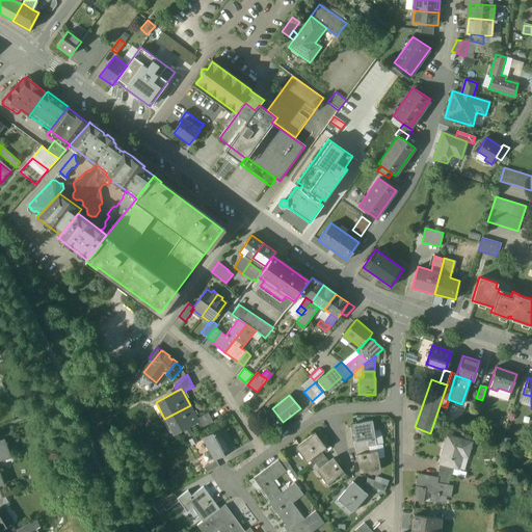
[(190,405),(164,419),(174,435),(196,423),(198,421),(197,419),(190,405)]
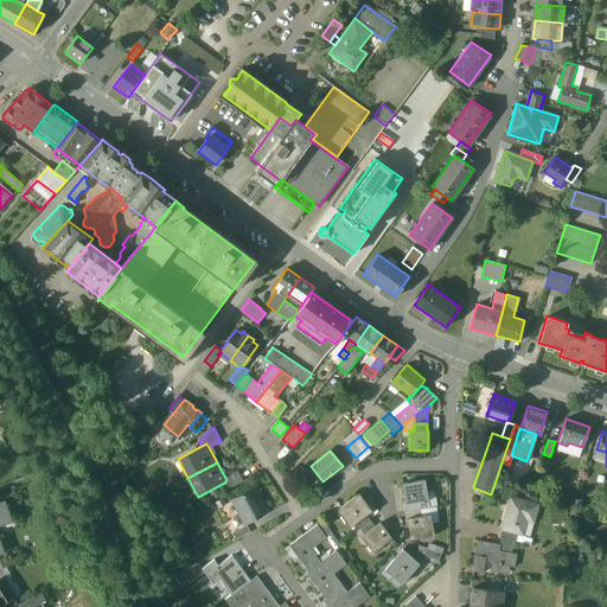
[(237,471),(225,478),(227,480),(224,483),(228,489),(242,480),(237,471)]
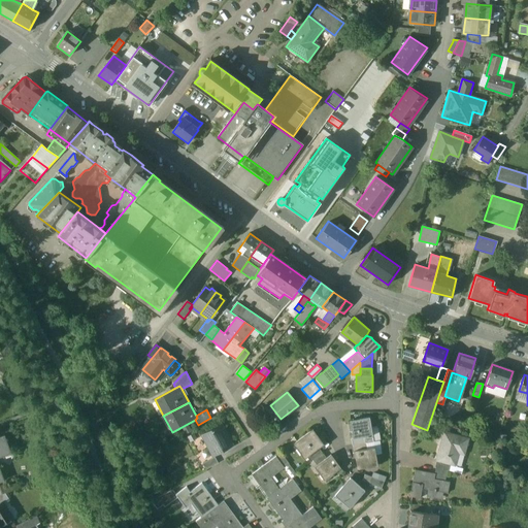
[(368,419),(350,422),(352,432),(351,432),(352,438),(352,439),(364,437),(371,436),(369,420),(368,420),(368,419)]
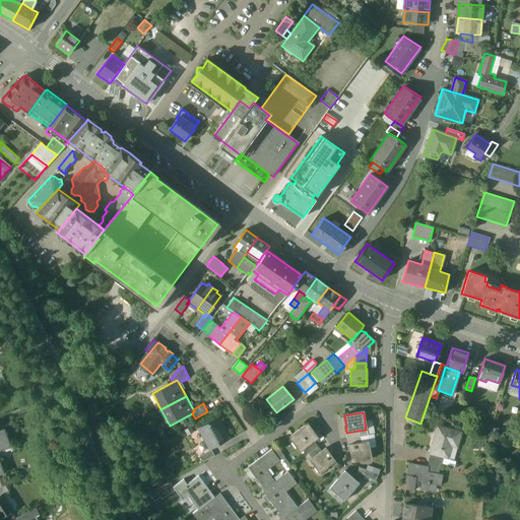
[(217,417),(199,428),(209,448),(228,438),(217,417)]
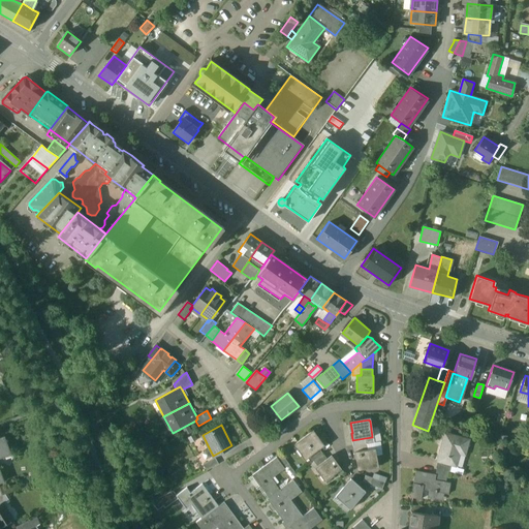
[(312,430),(296,442),(307,458),(318,448),(323,445),(322,444),(321,445),(317,439),(318,438),(312,430)]
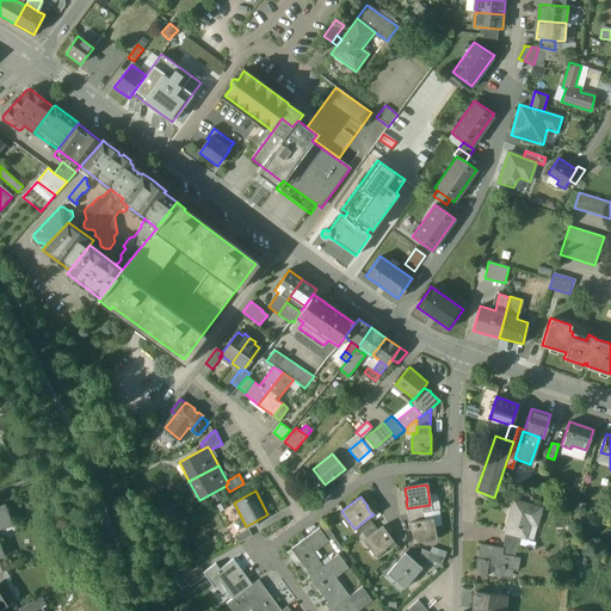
[(531,505),(513,500),(504,532),(506,532),(520,537),(525,538),(530,524),(536,525),(539,512),(530,510),(531,505)]
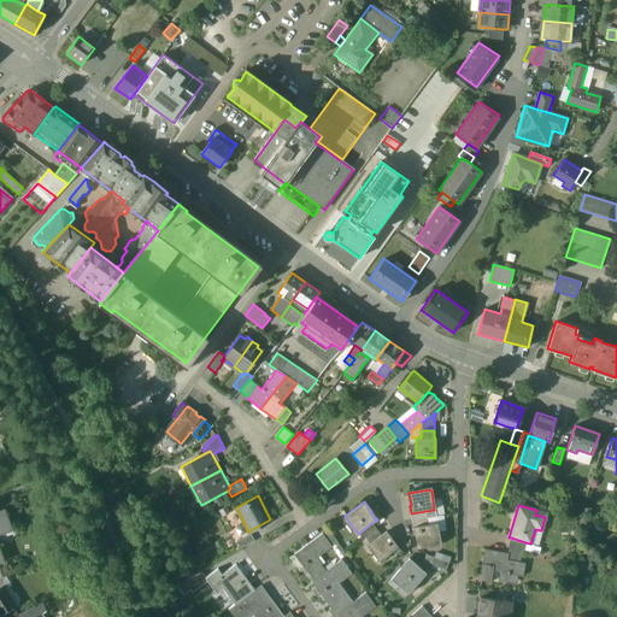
[(0,550),(0,534),(12,530),(5,510),(0,511),(0,563),(4,562),(0,550)]
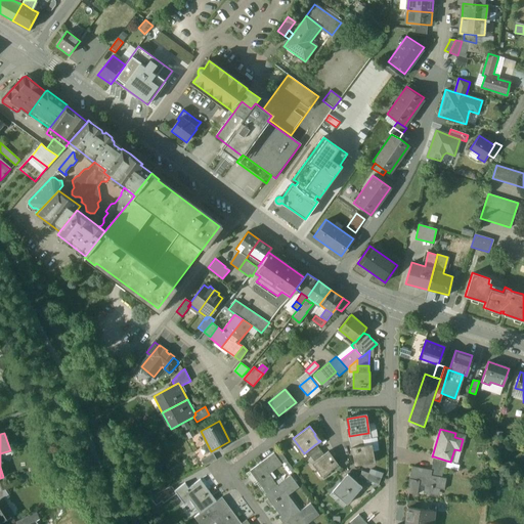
[(315,444),(304,453),(307,457),(309,456),(319,449),(315,444)]
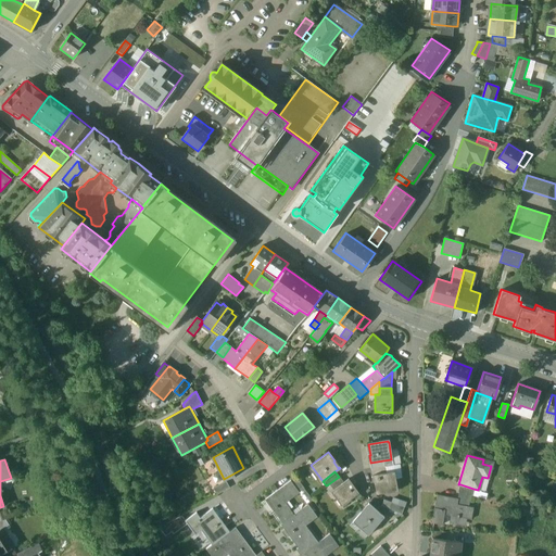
[(386,472),(373,475),(376,493),(396,490),(393,471),(386,472)]
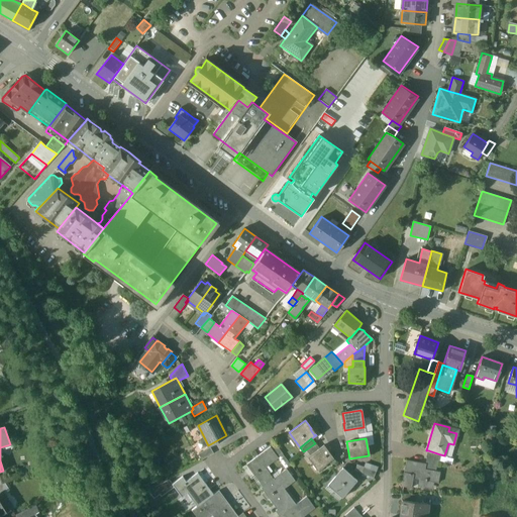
[(282,453),(275,443),(270,447),(277,457),(282,453)]
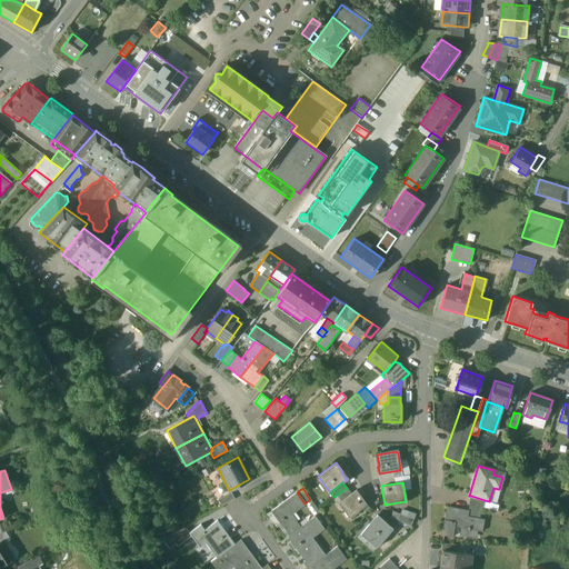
[(347,488),(336,496),(340,501),(351,493),(347,488)]
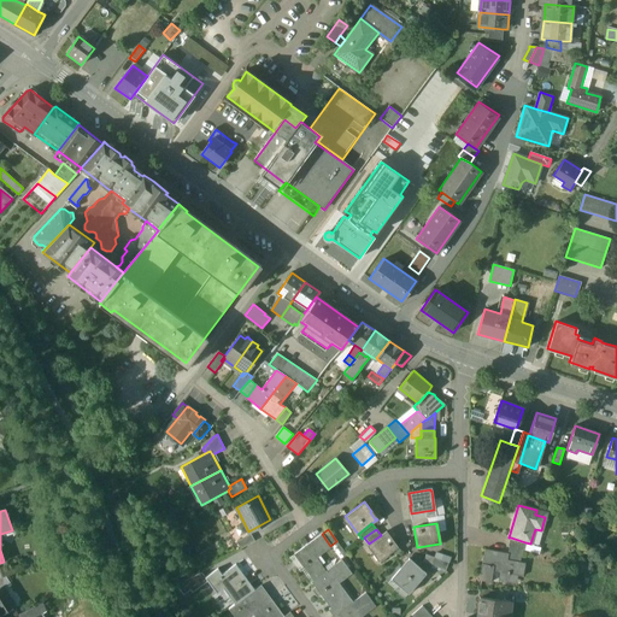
[(398,547),(386,532),(381,535),(369,544),(366,546),(378,560),(398,547)]
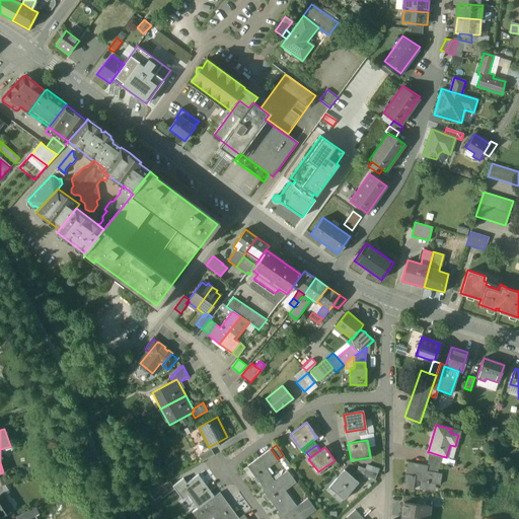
[(211,448),(199,455),(202,460),(214,454),(211,448)]
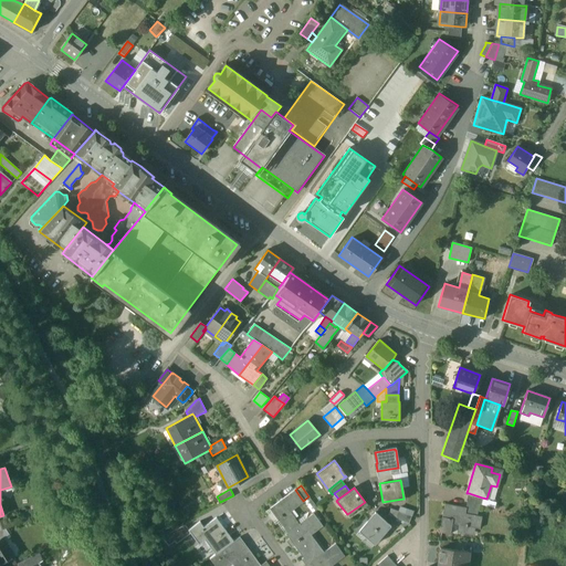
[(295,489),(269,509),(287,532),(299,524),(289,512),(304,501),(303,501),(295,490),(295,489)]
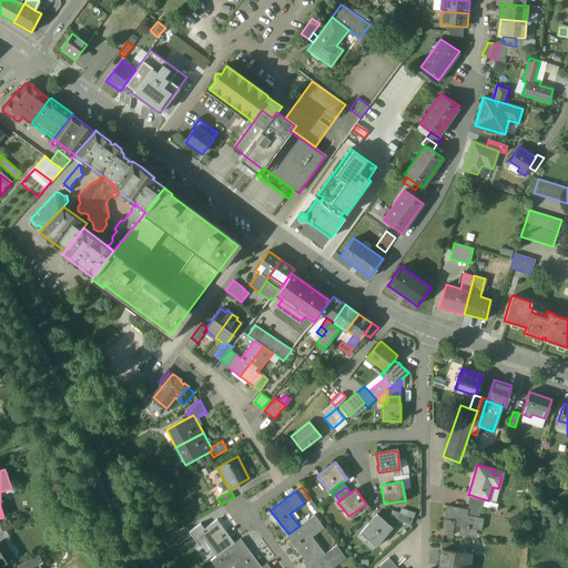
[(484,499),(470,495),(468,503),(480,506),(482,507),(484,499)]
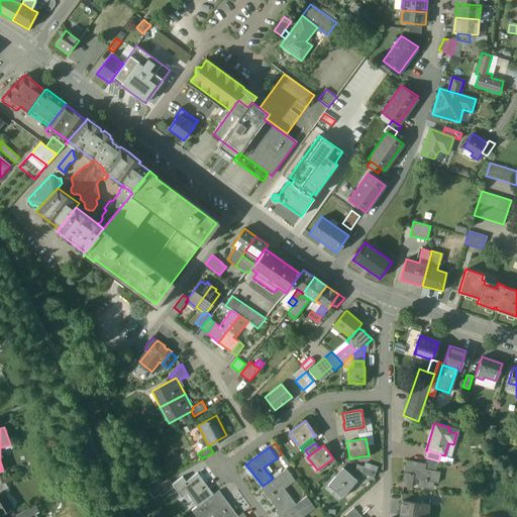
[(437,460),(426,457),(425,464),(424,470),(435,472),(437,460)]
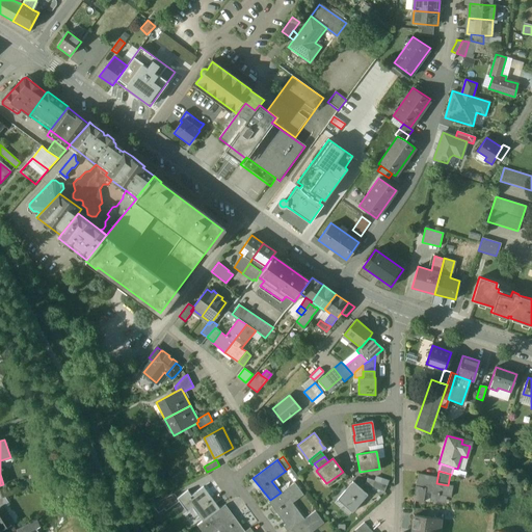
[(448,485),(436,483),(437,478),(418,474),(413,501),(423,503),(425,493),(436,495),(436,496),(439,497),(439,495),(450,497),(452,486),(448,485)]
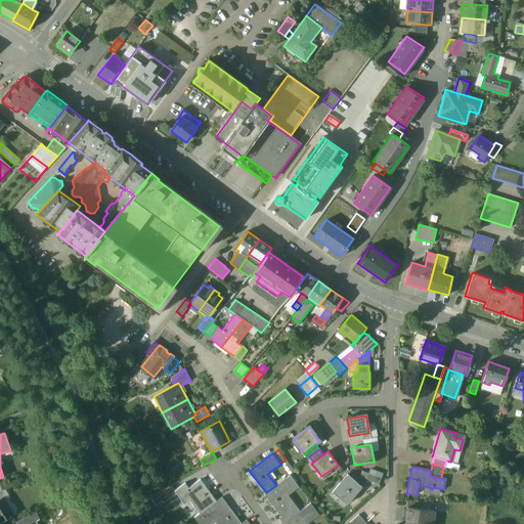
[(361,486),(347,474),(333,491),(346,504),(361,486)]
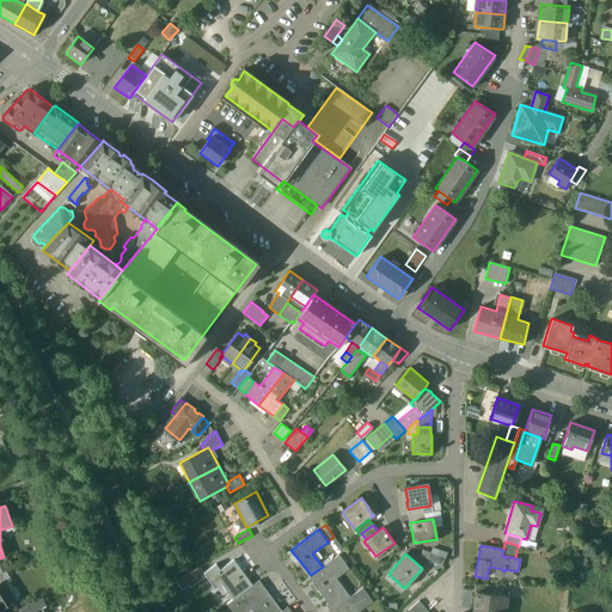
[(445,558),(432,554),(428,561),(442,565),(445,558)]
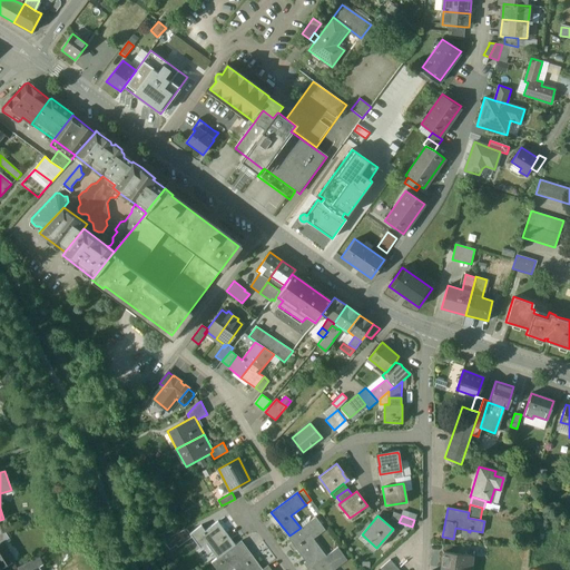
[(290,536),(287,538),(305,561),(313,556),(317,562),(326,556),(313,538),(324,530),(315,517),(301,528),(290,536)]
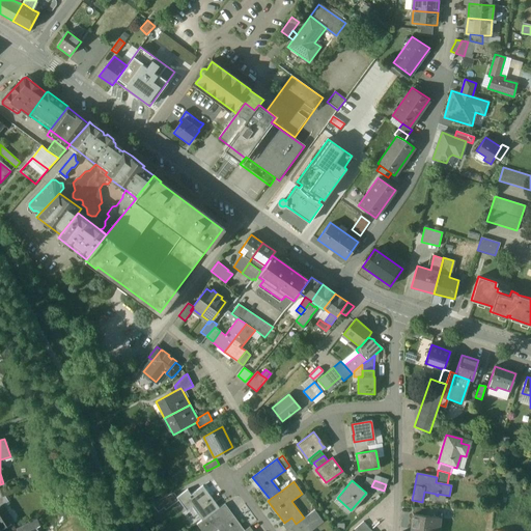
[(202,486),(191,495),(187,491),(176,498),(186,510),(192,506),(202,520),(218,508),(202,486)]
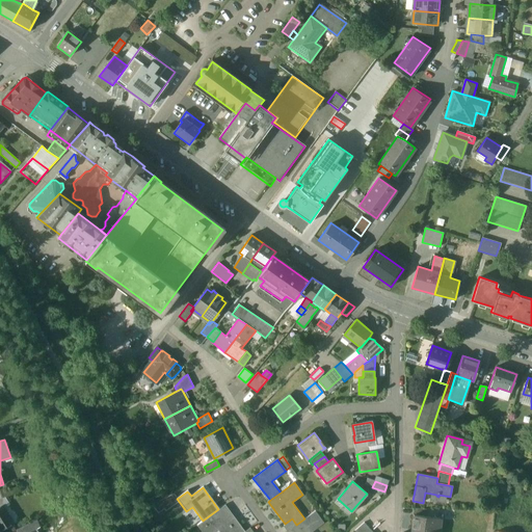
[(167,497),(163,489),(159,491),(163,499),(167,497)]
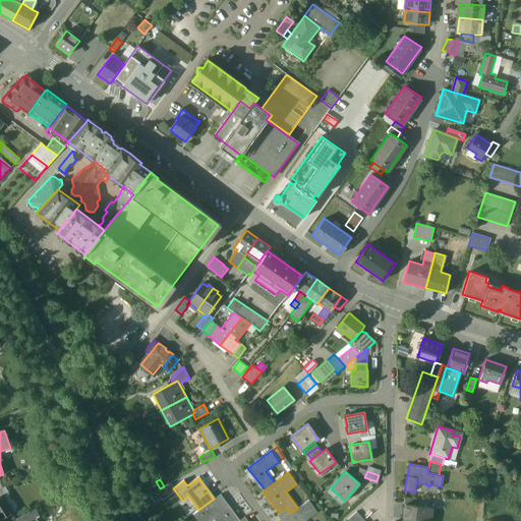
[(160,488),(149,495),(155,503),(172,490),(168,484),(160,488)]
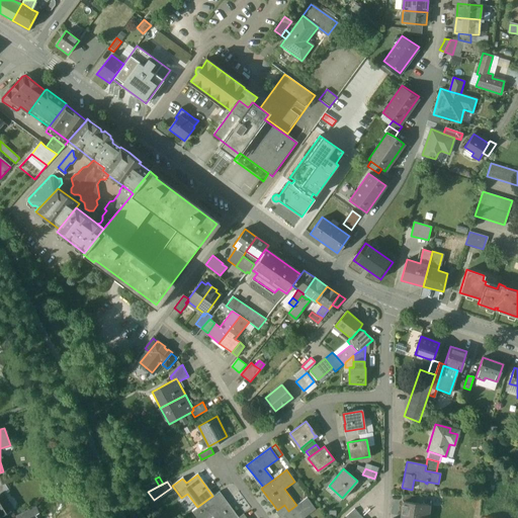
[(197,507),(191,511),(196,517),(207,517),(211,515),(213,517),(237,517),(238,517),(219,491),(212,496),(197,507)]
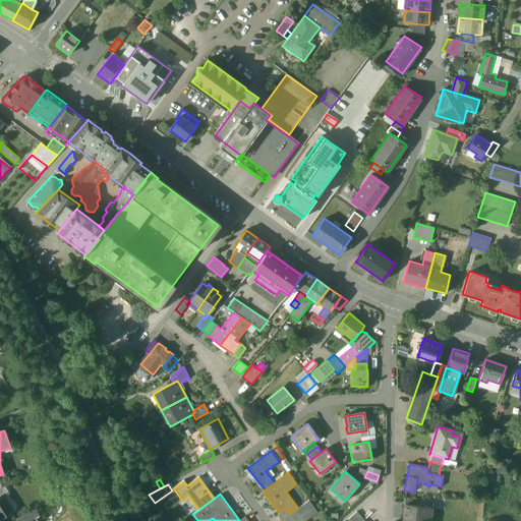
[(8,503),(5,497),(4,498),(3,496),(4,495),(3,495),(0,496),(0,519),(14,512),(13,511),(12,511),(7,503),(8,503)]
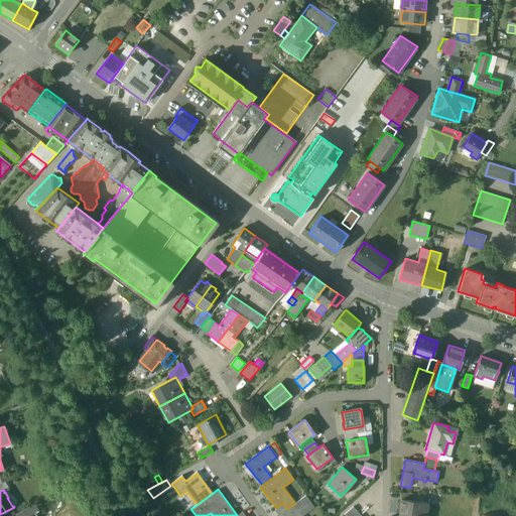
[(287,509),(280,514),(281,515),(300,515),(313,507),(305,496),(295,503),(287,509)]
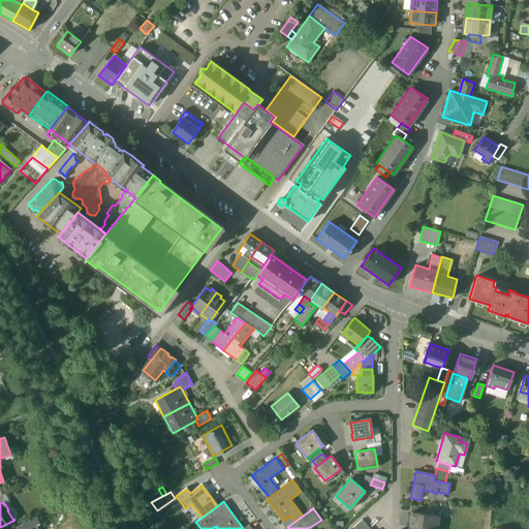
[(422,514),(410,511),(410,512),(408,528),(432,528),(433,527),(435,527),(437,516),(422,514)]
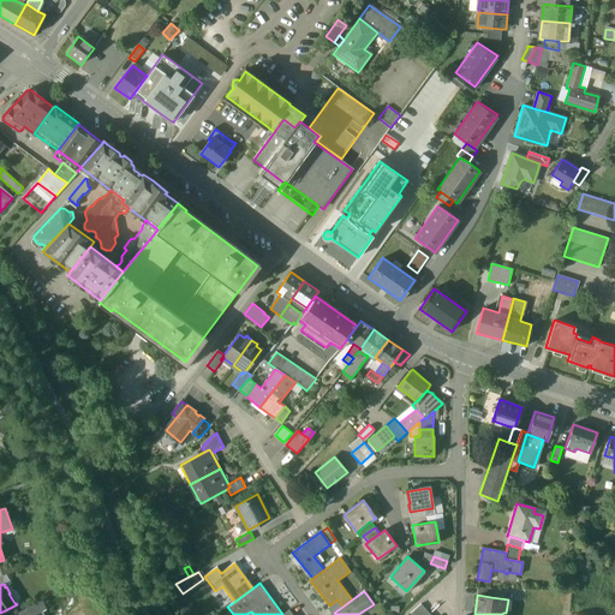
[(329,605),(327,607),(333,614),(334,613),(342,607),(338,599),(329,605)]
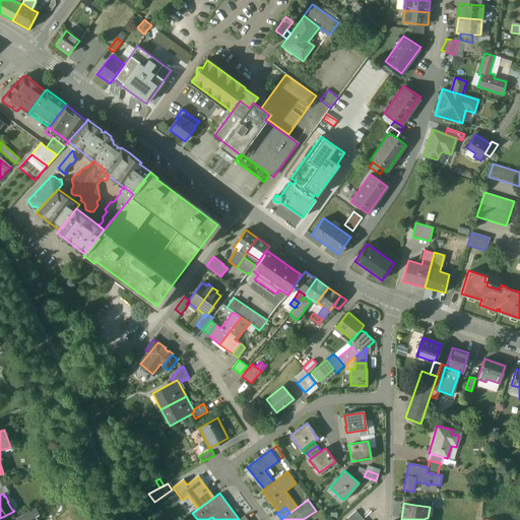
[(36,508),(16,518),(17,519),(29,519),(39,515),(36,508)]
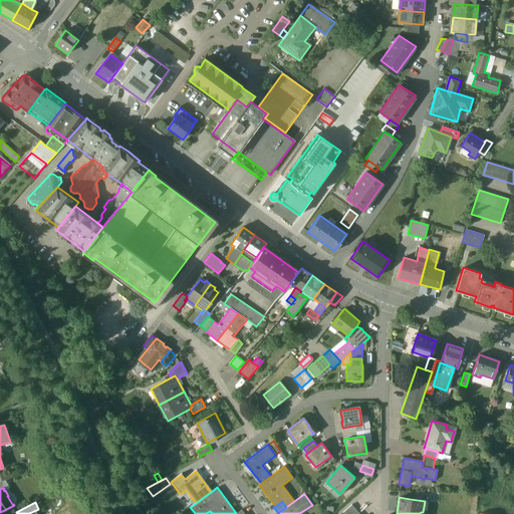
[(351,505),(342,513),(349,513),(355,509),(351,505)]
